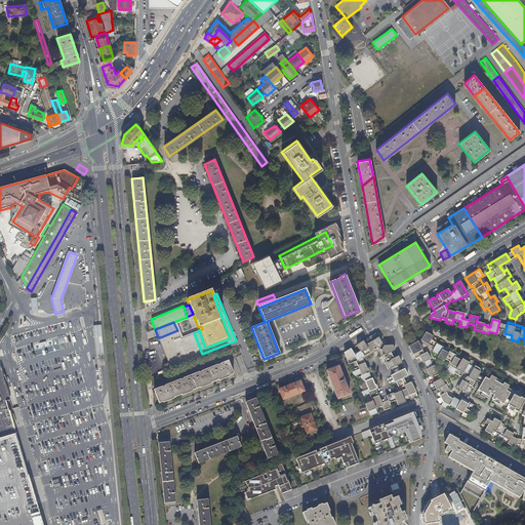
[(171,366),(202,354),(194,333),(180,338),(177,330),(160,337),(171,366)]
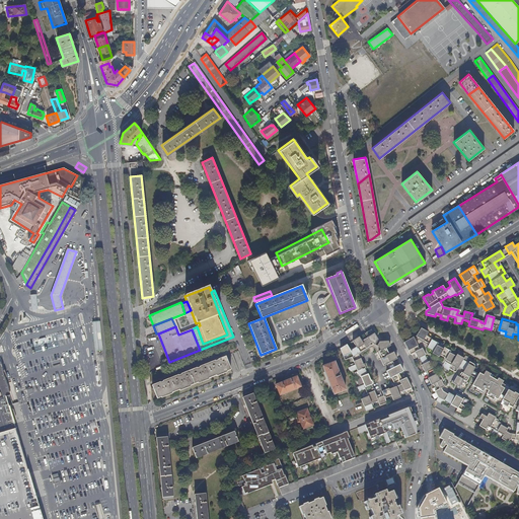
[(463,371),(459,378),(457,376),(457,377),(455,376),(451,383),(459,387),(463,380),(466,382),(474,368),(473,367),(474,365),(469,363),(468,364),(462,361),(463,359),(456,355),(456,357),(450,353),(450,352),(444,348),(443,350),(437,346),(438,344),(431,341),(432,340),(426,336),(428,332),(421,328),(416,337),(423,341),(422,343),(428,346),(426,348),(433,352),(431,354),(438,358),(439,356),(443,359),(441,361),(442,361),(441,363),(442,364),(440,367),(446,371),(448,370),(454,374),(458,368),(463,371)]
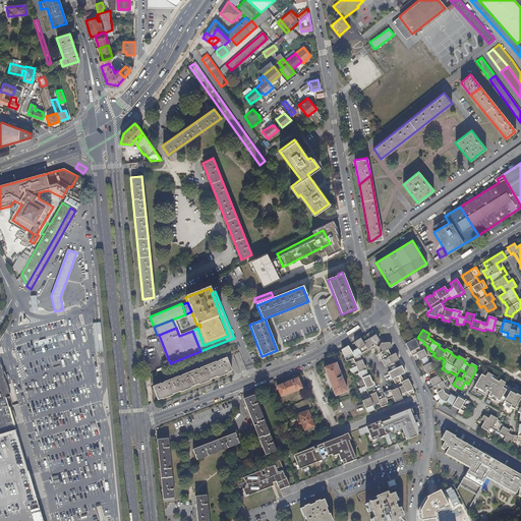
[(379,399),(372,387),(373,387),(371,383),(371,384),(368,377),(367,378),(364,371),(365,371),(363,367),(362,367),(359,357),(358,356),(363,353),(364,355),(371,350),(369,346),(371,345),(375,348),(379,343),(371,331),(365,335),(368,340),(362,343),(359,339),(353,343),(356,349),(350,353),(346,347),(340,350),(345,362),(352,359),(355,366),(348,369),(350,373),(356,370),(361,378),(360,379),(364,386),(356,389),(358,393),(365,390),(368,397),(361,400),(366,412),(374,410),(372,405),(379,402),(381,407),(388,404),(386,400),(393,397),(395,402),(402,399),(400,394),(405,392),(407,397),(414,394),(407,379),(403,382),(400,374),(404,372),(401,366),(388,372),(391,380),(392,379),(395,385),(393,385),(395,389),(391,391),(390,390),(384,394),(386,398),(383,400),(382,397),(379,399)]
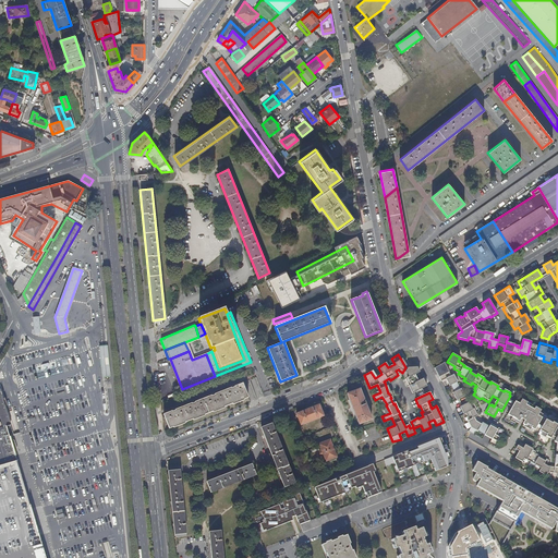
[(170,359),(168,359),(180,389),(182,389),(170,359)]
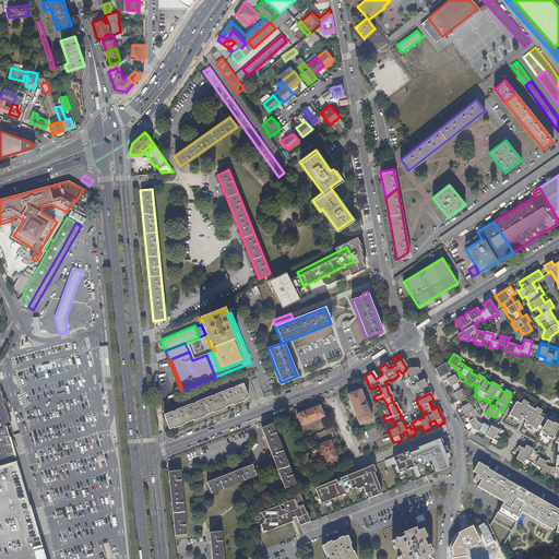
[(444,364),(435,368),(441,382),(445,380),(449,387),(451,385),(454,393),(452,394),(455,401),(458,401),(461,407),(459,408),(462,416),(464,415),(472,411),(474,409),(473,406),(468,408),(467,405),(468,404),(465,397),(464,397),(461,391),(460,391),(456,383),(458,383),(454,376),(451,377),(444,364)]
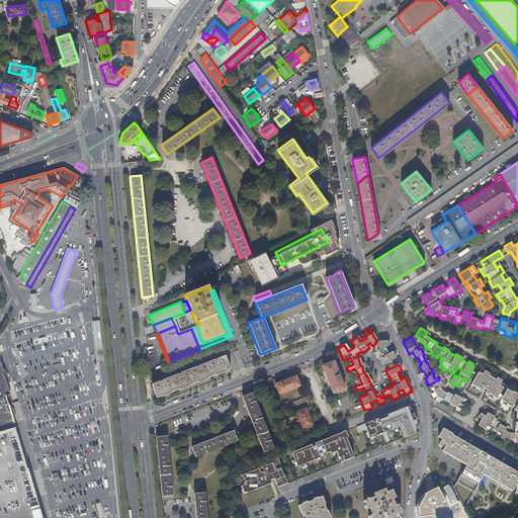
[(386,341),(378,342),(373,348),(375,352),(377,351),(380,357),(378,358),(382,365),(396,358),(392,351),(387,353),(384,347),(389,345),(386,341)]
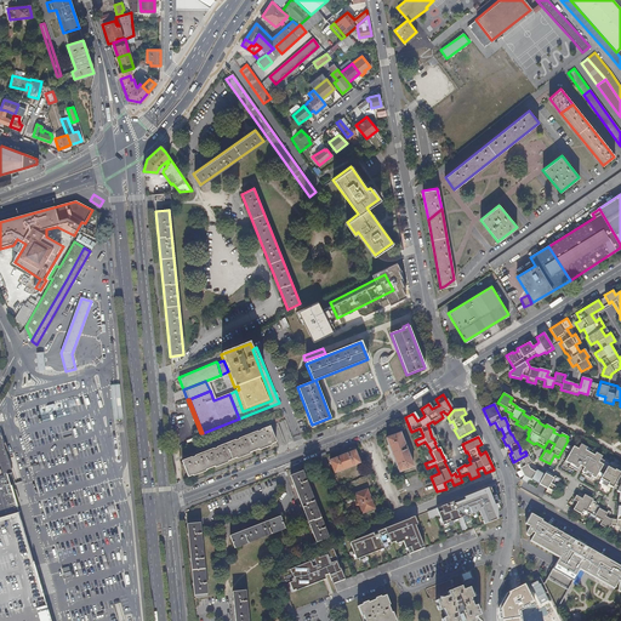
[(269,427),(181,461),(187,477),(275,443),(269,427)]
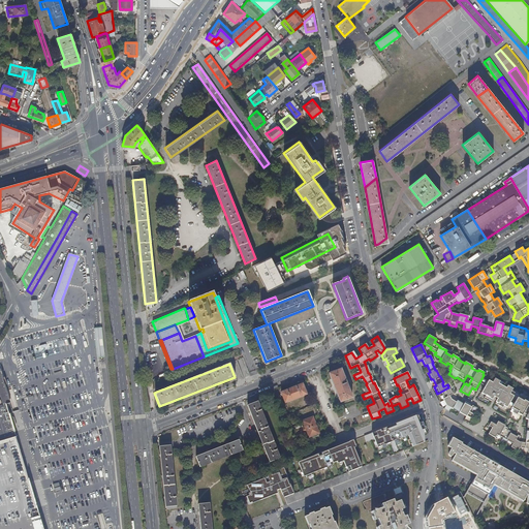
[(0,528),(42,528),(6,402),(10,401),(1,367),(0,367),(0,528)]
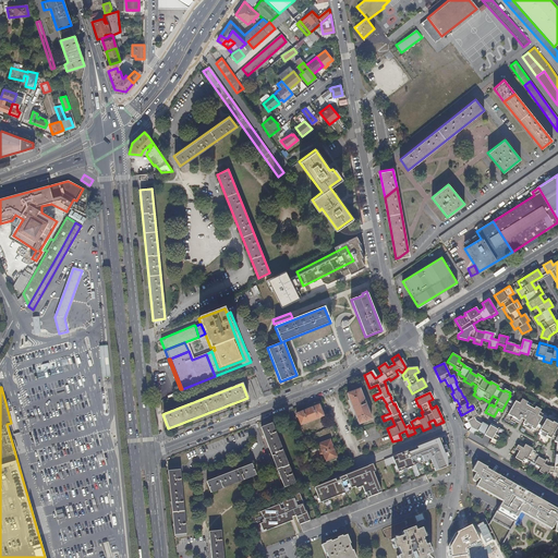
[(371,420),(359,389),(347,395),(359,424),(371,420)]
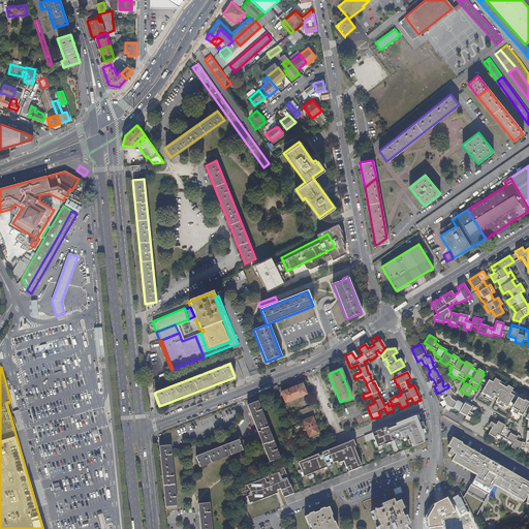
[(503,407),(507,409),(508,406),(512,408),(511,410),(518,413),(517,414),(522,417),(528,404),(528,398),(527,397),(526,400),(520,396),(518,399),(515,397),(516,394),(512,392),(514,390),(508,386),(507,389),(499,384),(500,382),(495,379),(494,381),(490,379),(481,393),(486,395),(484,399),(488,401),(489,399),(492,400),(494,397),(497,399),(495,402),(498,404),(497,406),(502,409),(503,407)]
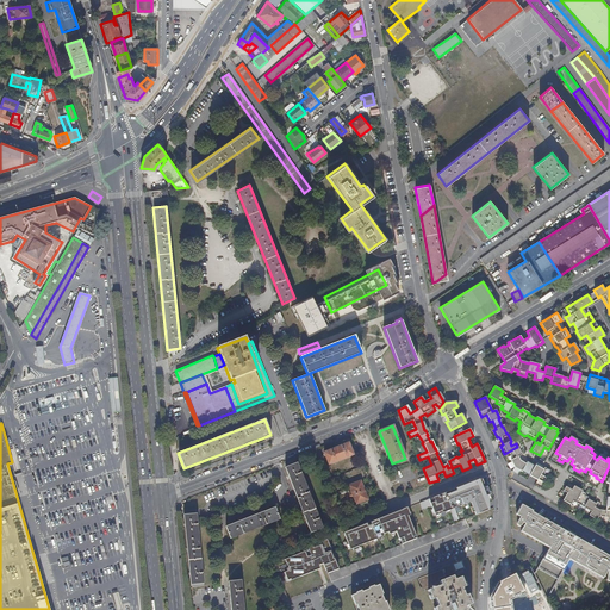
[(353,455),(348,442),(323,453),(329,465),(332,464),(350,456),(353,455)]
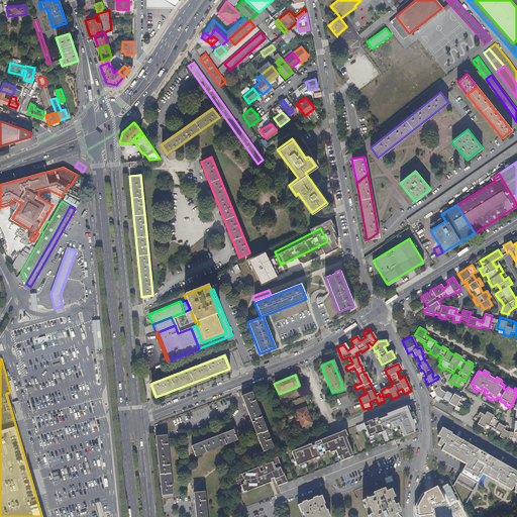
[(436,380),(429,384),(432,390),(430,391),(433,398),(431,401),(435,403),(437,400),(439,401),(439,400),(446,404),(445,404),(452,408),(453,407),(457,410),(462,400),(458,397),(457,399),(456,398),(456,397),(451,394),(450,397),(443,393),(442,395),(437,392),(436,388),(440,387),(436,380)]
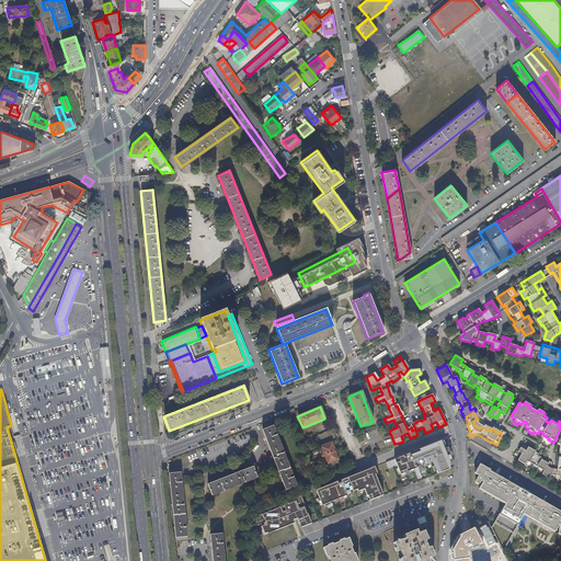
[(262,430),(285,490),(296,487),(272,423),(265,425),(266,427),(262,430)]
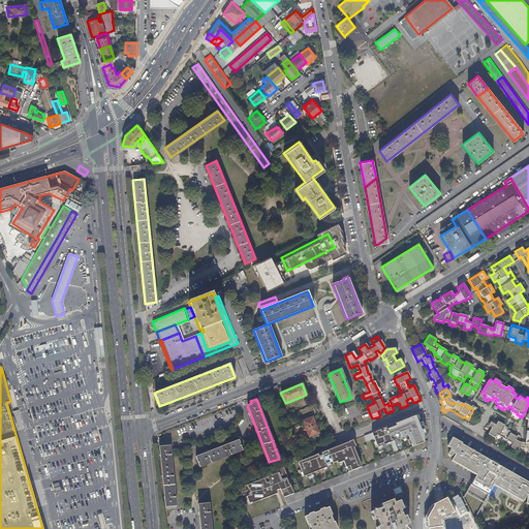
[(422,412),(371,432),(377,446),(407,435),(412,445),(424,441),(423,429),(425,428),(422,422),(422,412)]
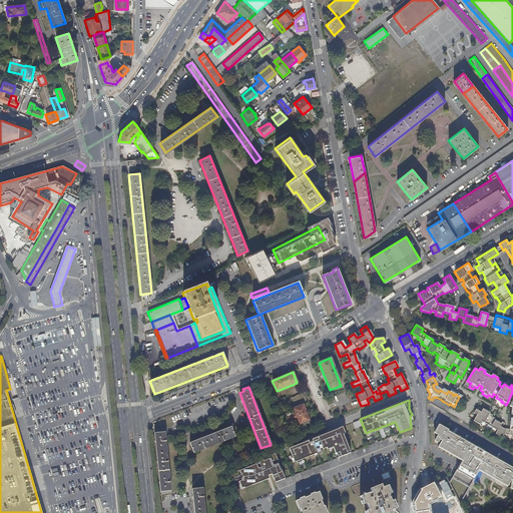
[(293,413),(287,415),(288,419),(306,412),(303,404),(293,408),(296,414),(294,415),(293,413)]
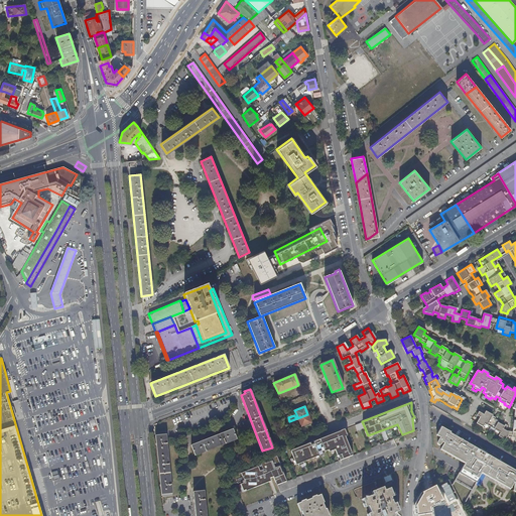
[(515,433),(507,432),(506,431),(508,427),(506,426),(505,427),(499,424),(499,422),(497,421),(498,419),(496,417),(495,418),(493,417),(493,416),(487,412),(485,416),(480,413),(478,416),(482,419),(478,425),(484,428),(486,425),(492,429),(490,432),(494,434),(495,431),(501,434),(500,437),(505,441),(507,438),(515,438),(515,440),(515,442),(515,441),(515,433)]
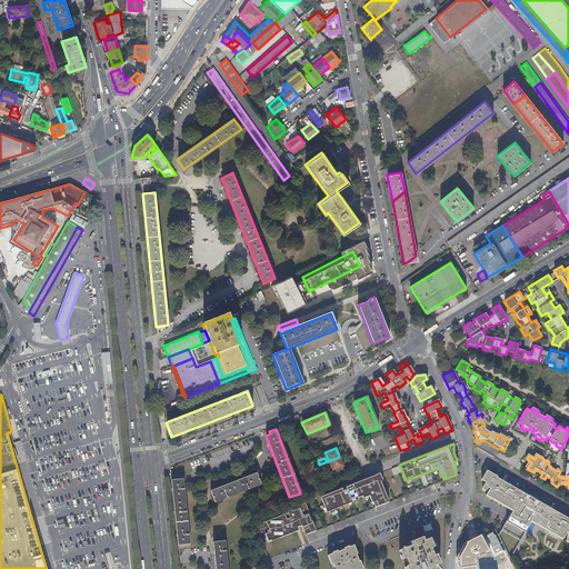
[(339,457),(319,465),(321,468),(328,466),(327,463),(329,462),(331,470),(342,465),(339,457)]
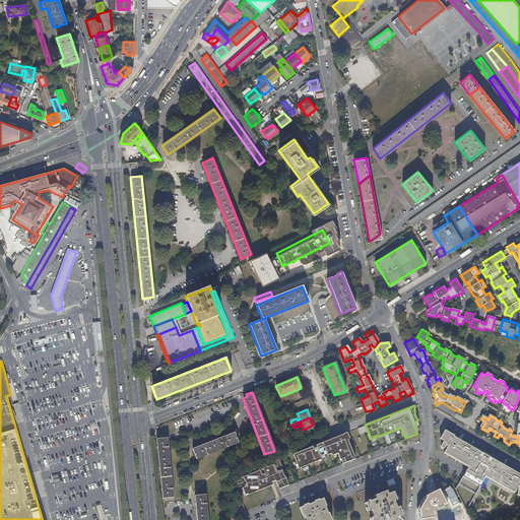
[(453,436),(445,431),(440,439),(443,441),(440,445),(440,446),(440,447),(441,448),(441,449),(443,449),(444,448),(445,446),(447,447),(443,453),(468,467),(457,486),(455,491),(460,500),(465,510),(484,476),(513,493),(517,486),(518,486),(517,494),(517,495),(518,496),(519,496),(519,495),(519,483),(519,482),(519,480),(519,474),(498,462),(500,459),(496,457),(496,455),(491,452),(489,455),(483,452),(484,451),(479,448),(477,450),(453,437),(453,436)]
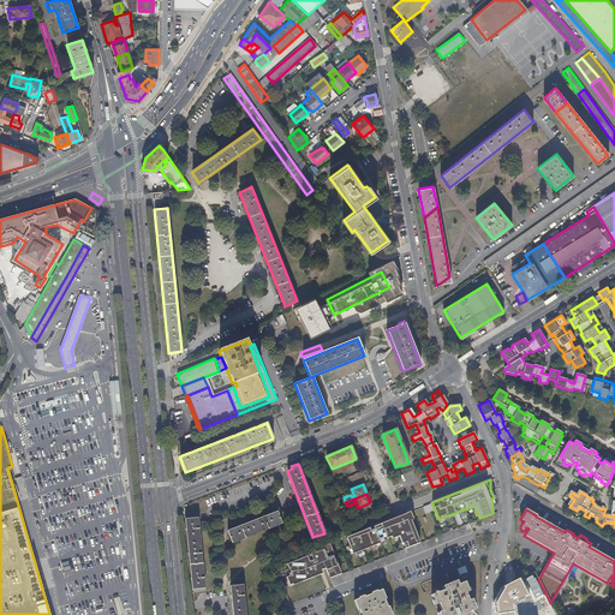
[(276,512),(227,531),(232,543),(282,524),(276,512)]
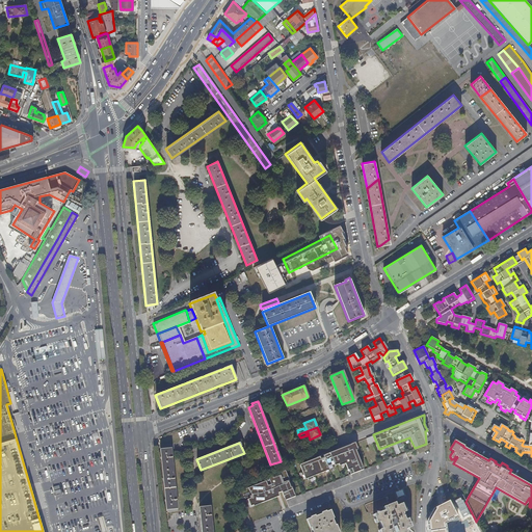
[(352,443),(299,464),(304,479),(345,462),(349,474),(363,469),(352,443)]
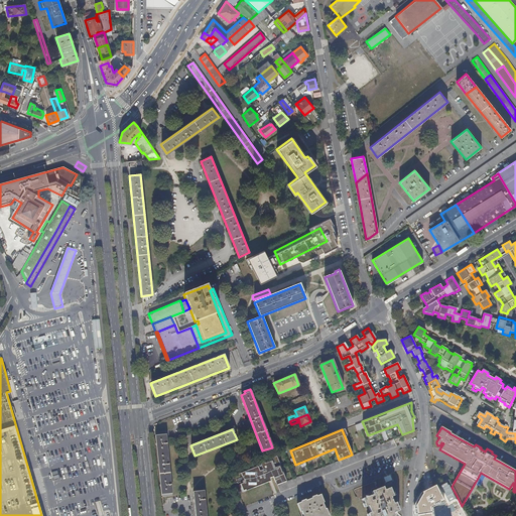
[(155,435),(161,495),(162,494),(162,497),(171,496),(165,434),(155,435)]
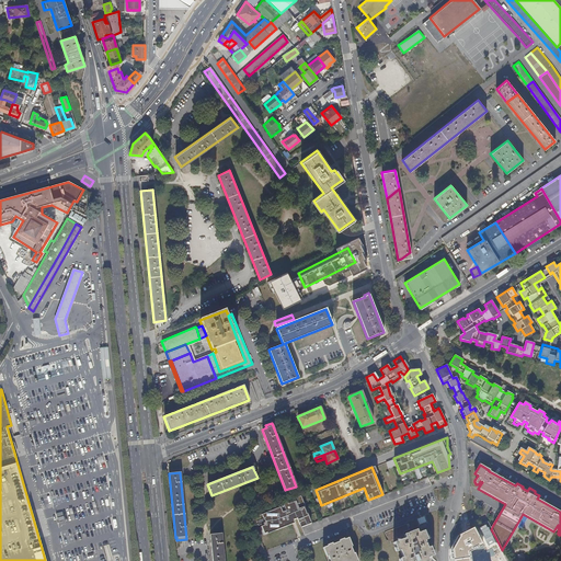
[(295,501),(251,517),(254,525),(258,524),(258,525),(261,525),(263,534),(267,534),(294,523),(294,519),(296,518),(301,527),(310,523),(300,495),(294,499),(295,501)]
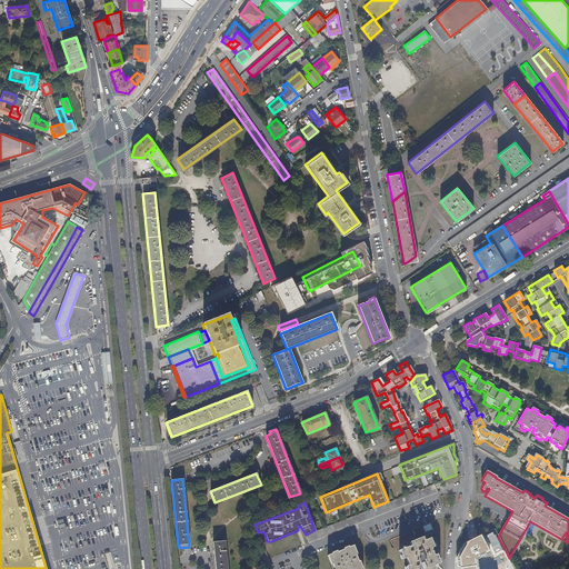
[(495,539),(498,537),(495,529),(480,535),(485,545),(495,540),(495,539)]
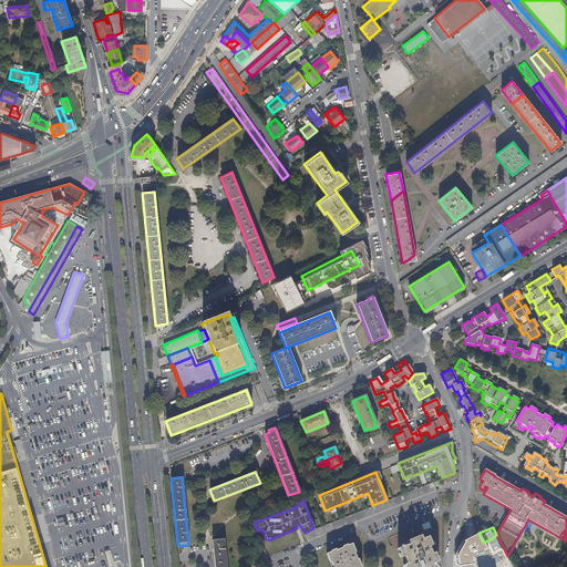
[(431,554),(430,550),(418,555),(412,540),(409,542),(408,538),(411,537),(409,531),(389,538),(394,550),(398,549),(402,557),(404,556),(406,564),(404,565),(404,566),(426,566),(432,565),(431,564),(437,562),(434,553),(431,554)]
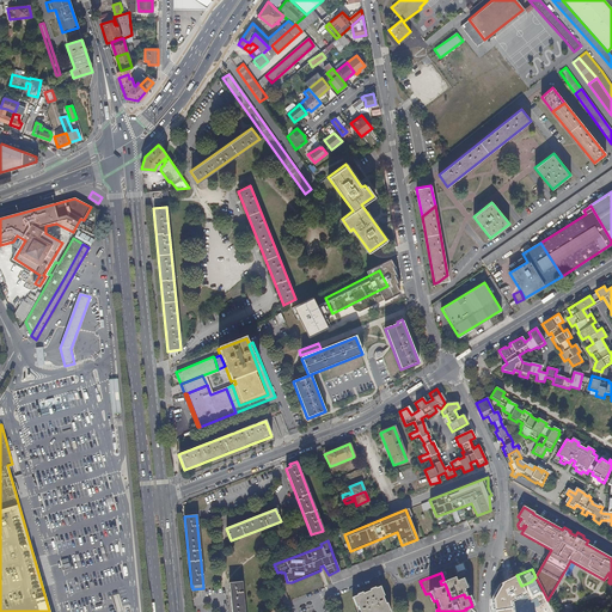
[(451,599),(464,594),(461,589),(465,588),(461,579),(456,581),(454,580),(445,583),(451,599)]
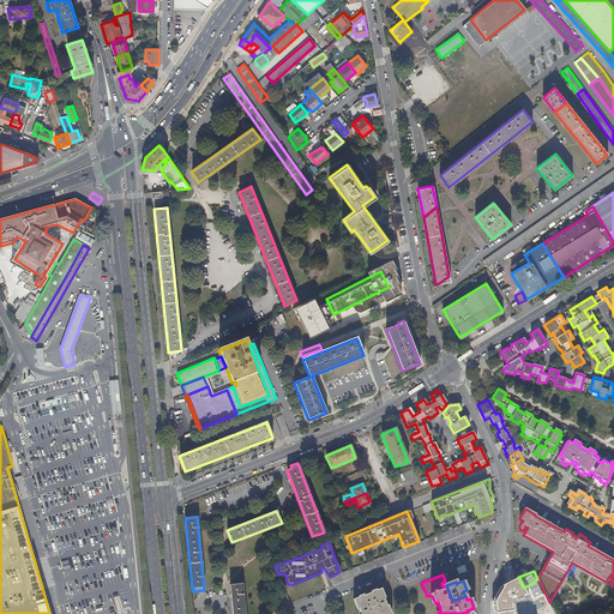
[(232,613),(245,613),(242,584),(230,585),(232,613)]
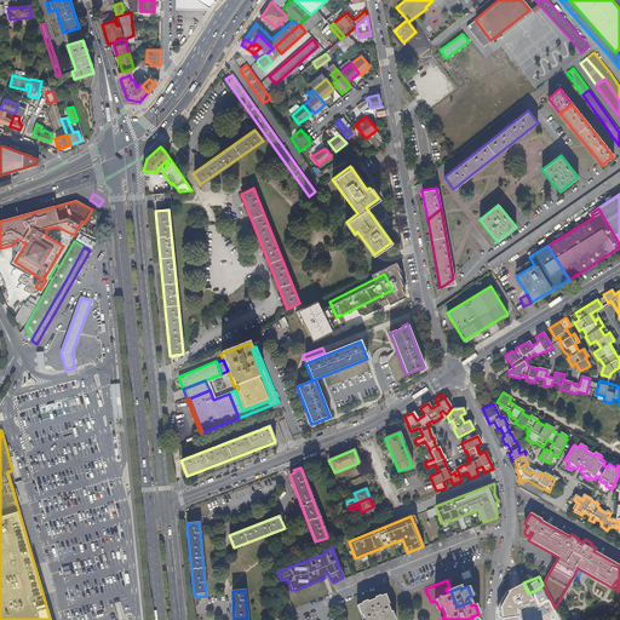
[(497,614),(498,619),(501,619),(510,619),(505,592),(501,597),(498,604),(497,609),(497,614)]
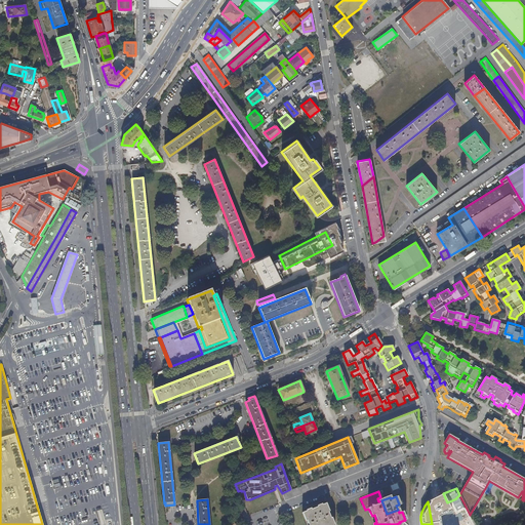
[(307,513),(303,514),(306,521),(307,520),(308,524),(332,524),(333,524),(331,518),(330,519),(327,512),(328,512),(326,505),(322,507),(318,509),(312,511),(307,513)]
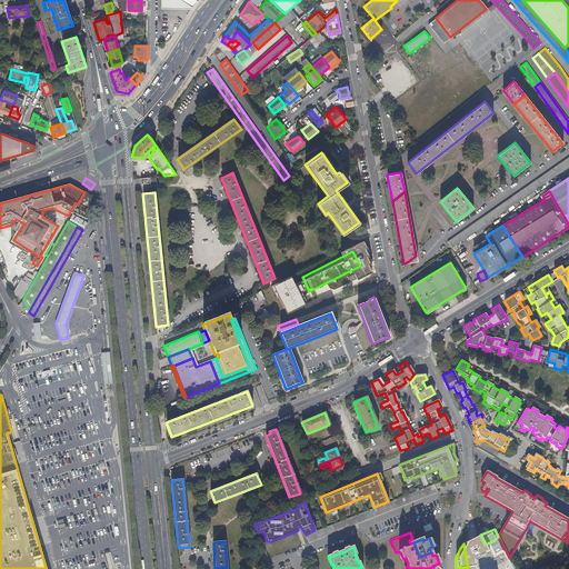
[(513,568),(509,558),(503,547),(495,551),(502,568),(513,568)]
